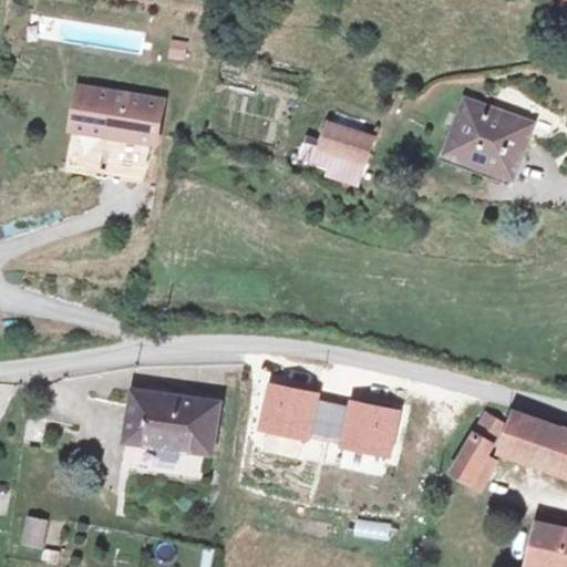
[(99,48),(138,52),(141,33),(101,29),(99,48)]
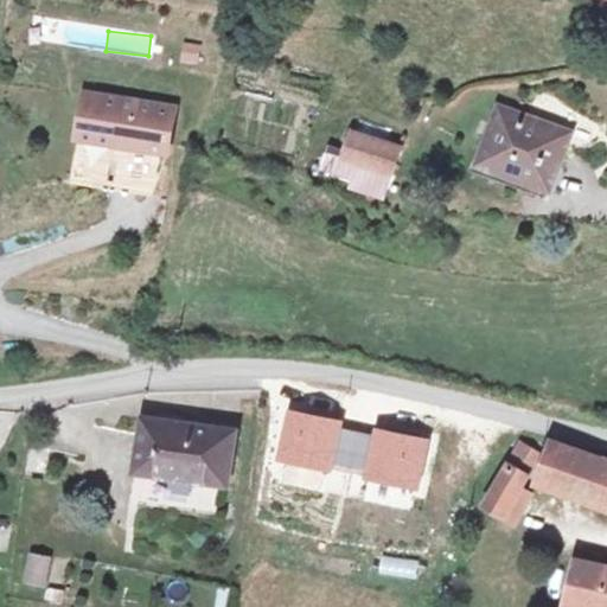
[(179,61),(198,63),(199,43),(180,42),(179,61)]
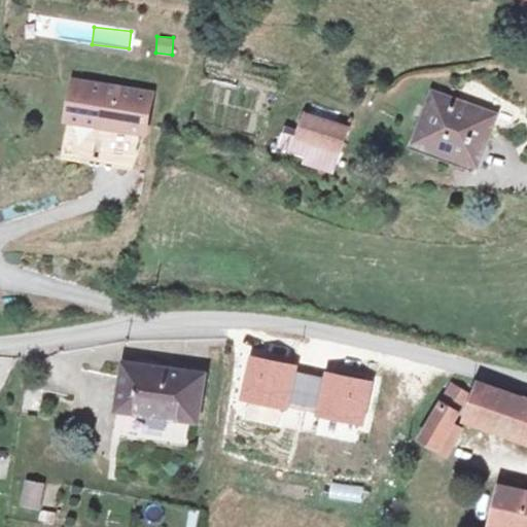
[(147,88),(69,80),(66,118),(143,126),(147,88)]
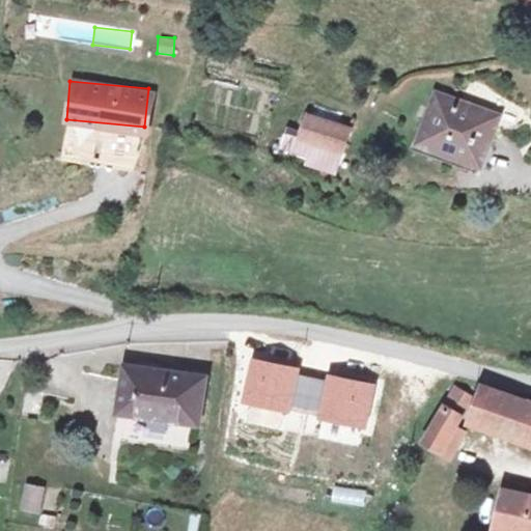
[(481,110),(416,106),(412,158),(475,163),(481,110)]
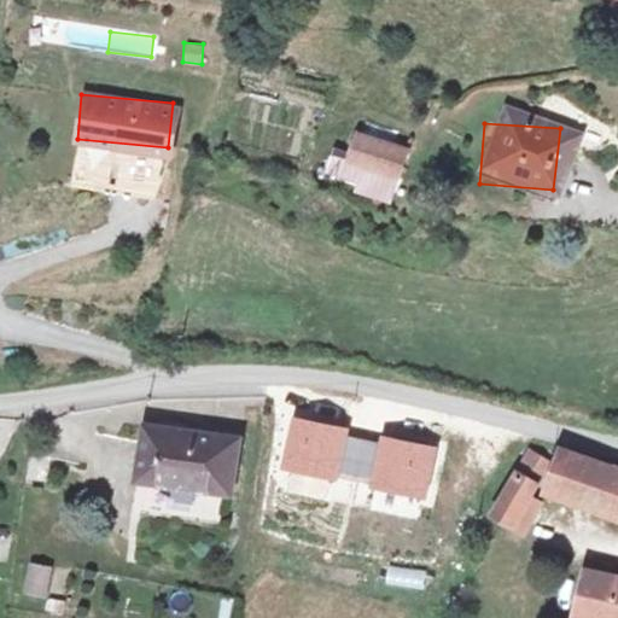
[(354,128),(344,156),(331,151),(324,173),(395,196),(410,146),(354,128)]
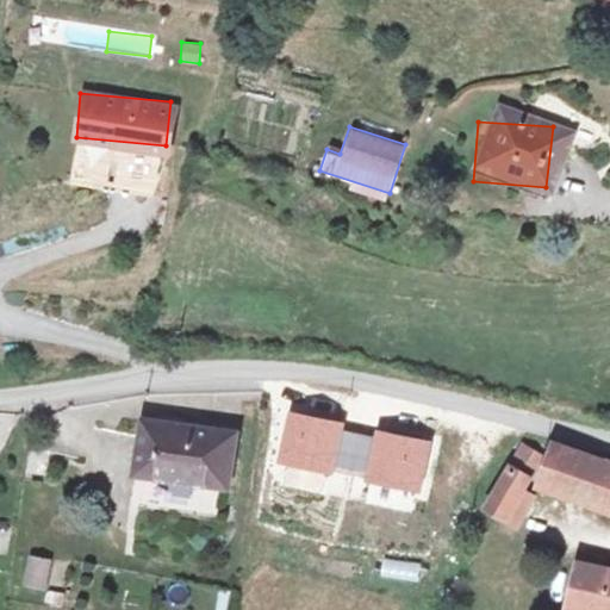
[(134,453),(228,461),(234,404),(141,397),(134,453)]
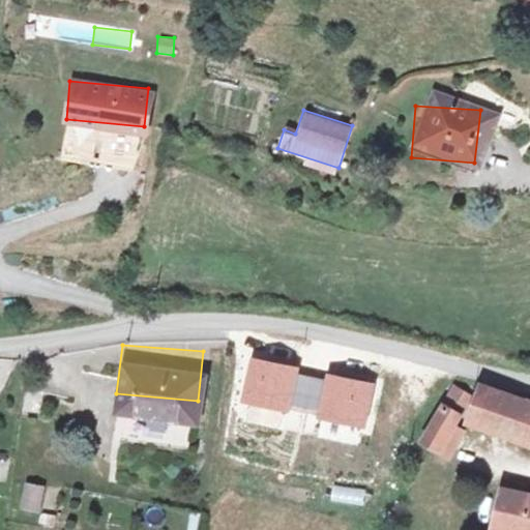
[(375,381),(252,355),(241,403),(364,425),(375,381)]
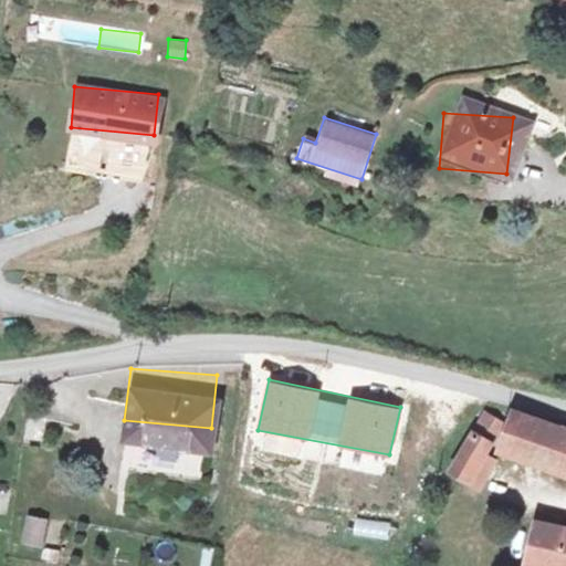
[(565,447),(565,427),(507,407),(492,446),(558,469),(565,447)]
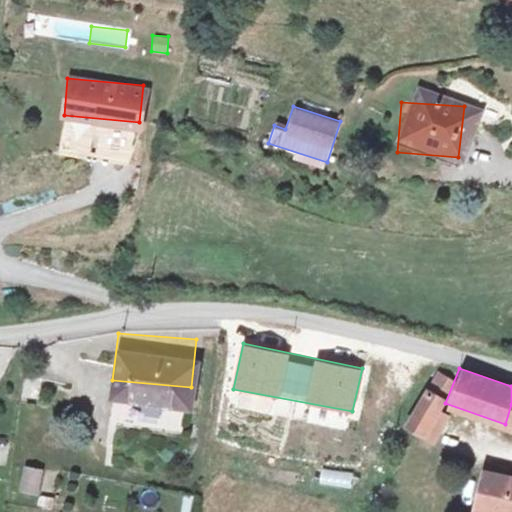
[(433,374),(406,419),(419,427),(417,433),(426,439),(440,416),(431,409),(447,383),(433,374)]
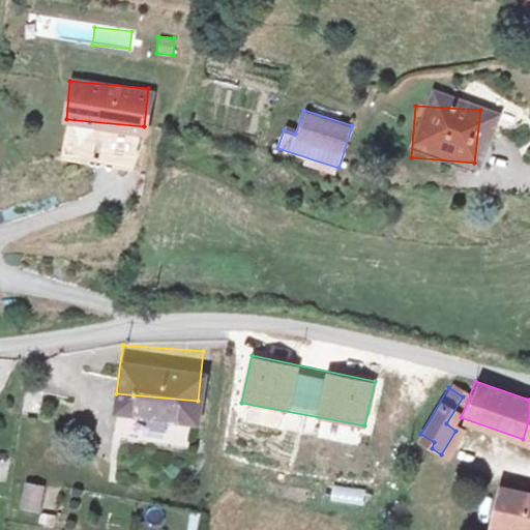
[(37,511),(45,487),(26,480),(19,506),(37,511)]
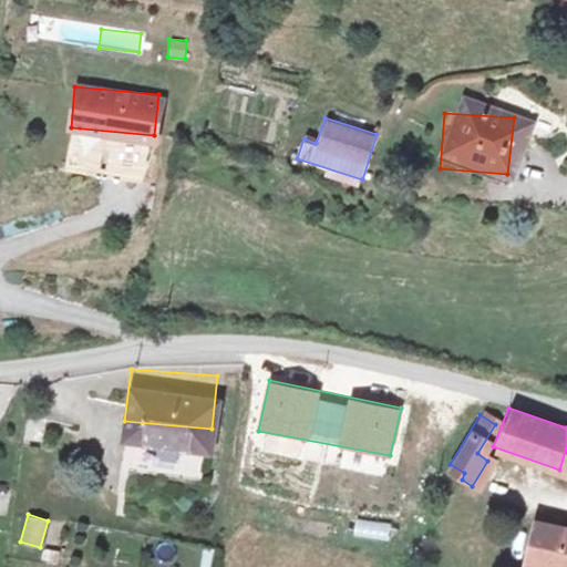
[(566,566),(566,529),(531,523),(522,566),(566,566)]
